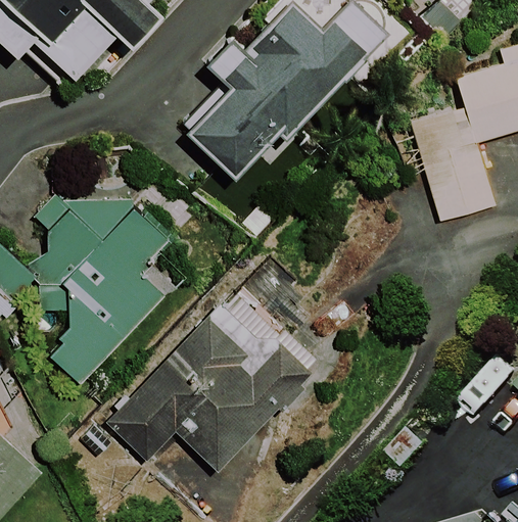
[(0,0),(0,43),(16,59),(31,43),(73,82),(116,35),(131,49),(166,12),(151,0),(0,0)]
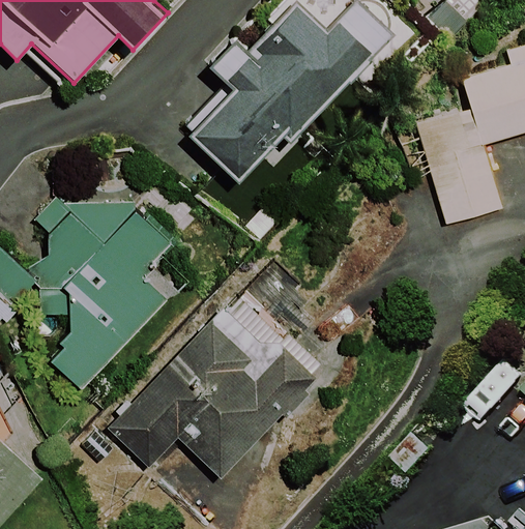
[(323,34),(293,1),(242,47),(252,57),(225,82),(232,90),(190,128),(236,181),(369,60),(336,23),(323,34)]
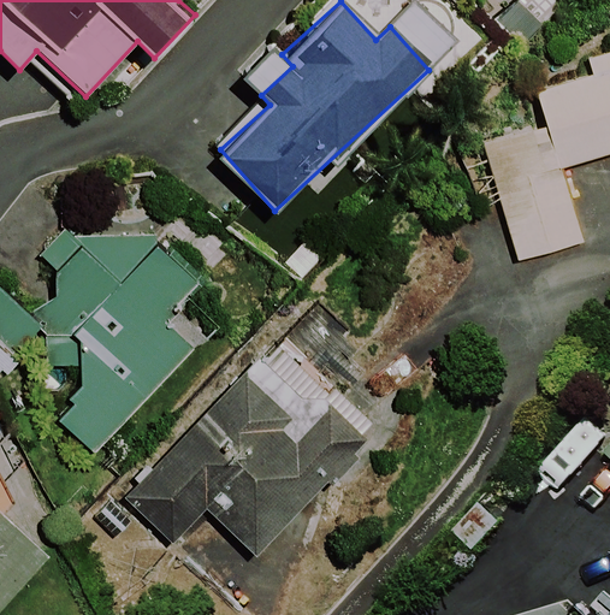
[(609,54),(585,61),(590,77),(536,90),(545,129),(486,145),(517,262),(587,243),(567,166),(609,154),(609,54)]
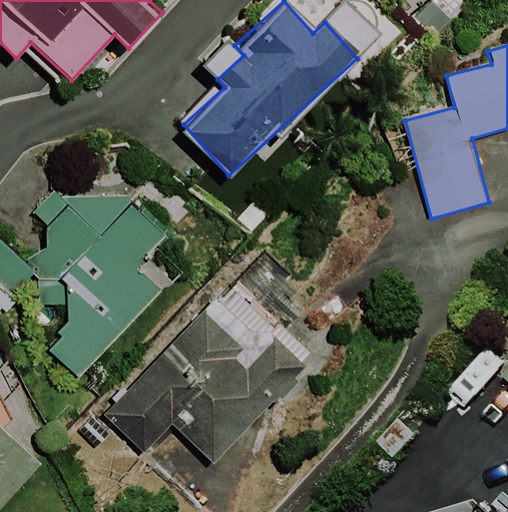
[(99,235),(68,206),(43,232),(49,238),(25,264),(0,238),(0,303),(77,378),(178,275),(118,216),(99,235)]
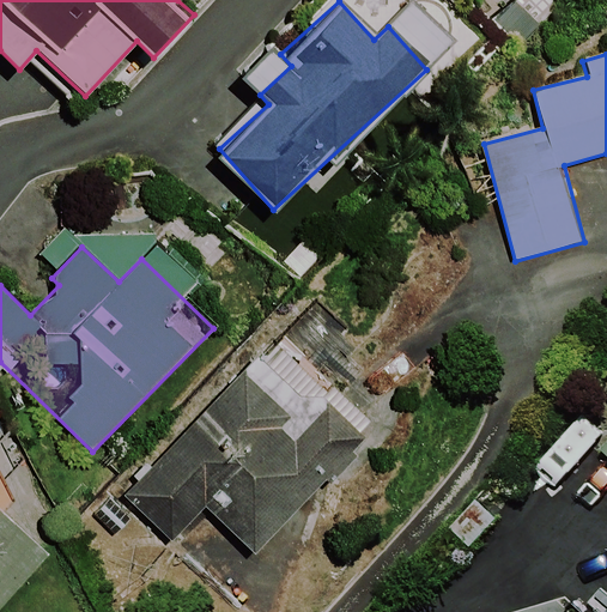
[(339,398),(293,444),(278,429),(290,417),(246,373),(104,515),(117,529),(138,508),(170,540),(205,506),(252,551),(371,431),(339,398)]
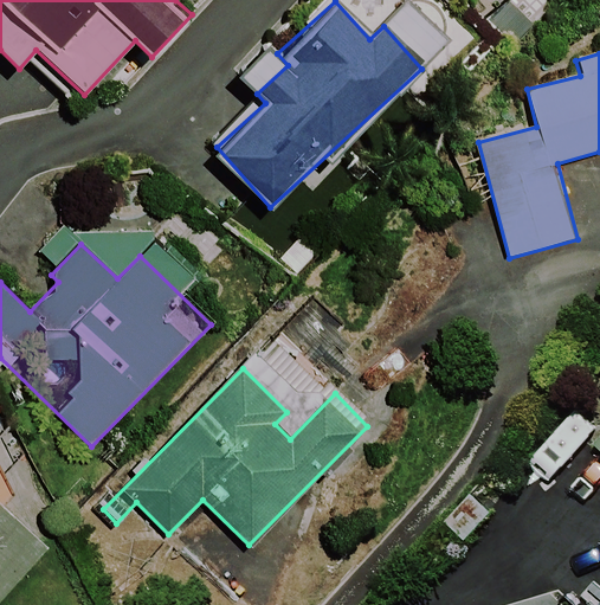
[(0,500),(0,499),(0,593),(47,545),(0,500)]
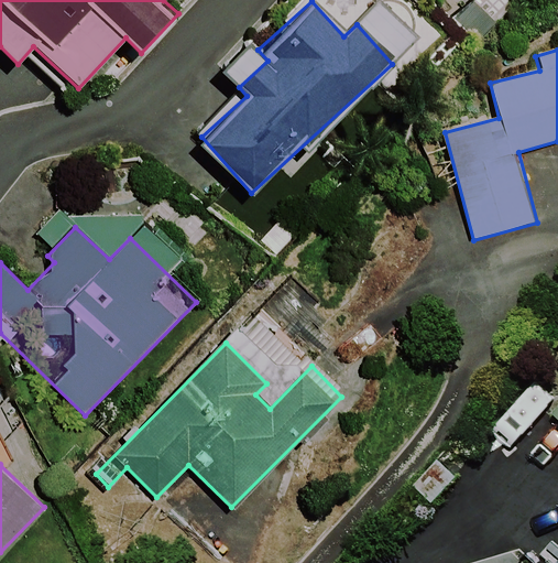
All buildings are outlined.
